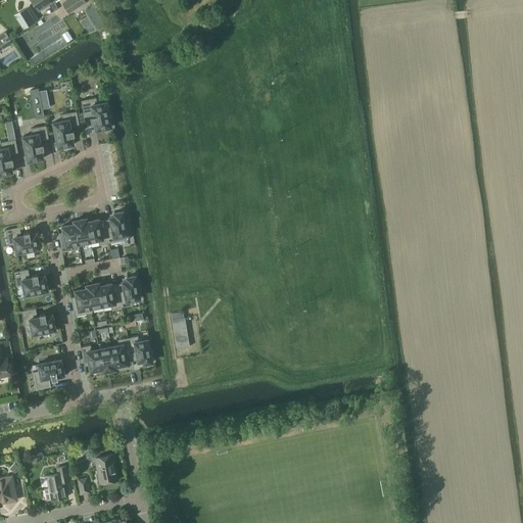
[(55,0),(54,0),(33,0),(40,10),(55,0)]
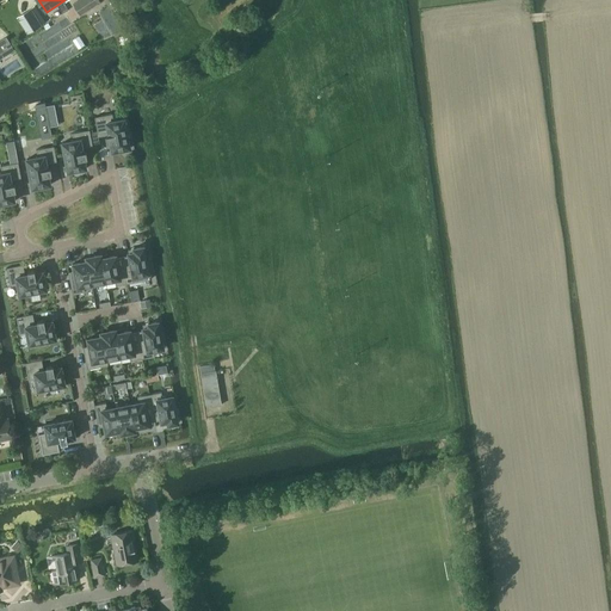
[(76,0),(74,2),(81,13),(100,0),(76,0)]
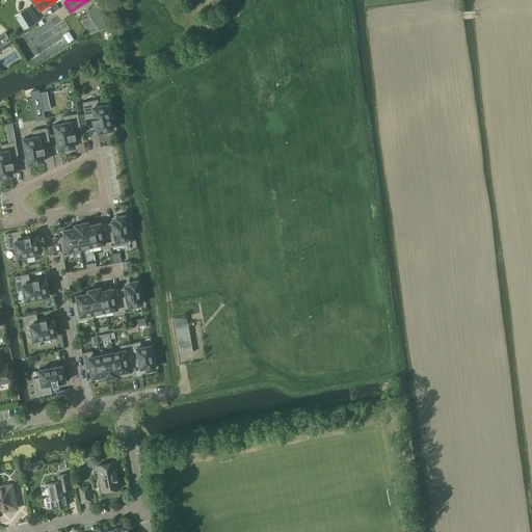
[(17,14),(25,28),(36,21),(27,6),(17,14)]
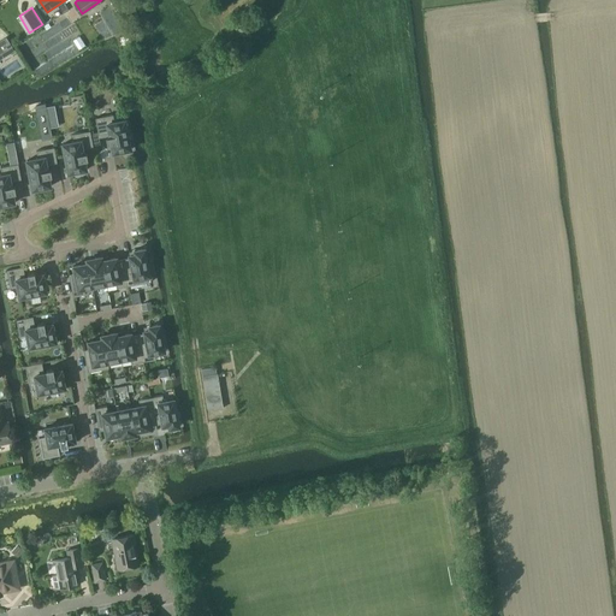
[(7,36),(0,40),(0,53),(12,45),(7,36)]
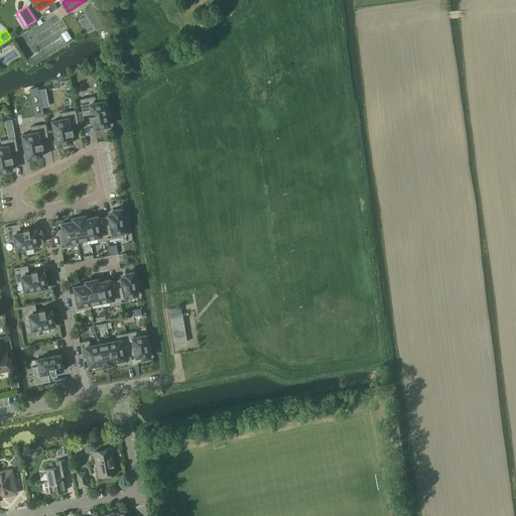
[(95,96),(80,99),(83,110),(83,113),(92,111),(92,113),(90,114),(91,120),(94,119),(95,128),(110,125),(105,100),(96,102),(95,96)]
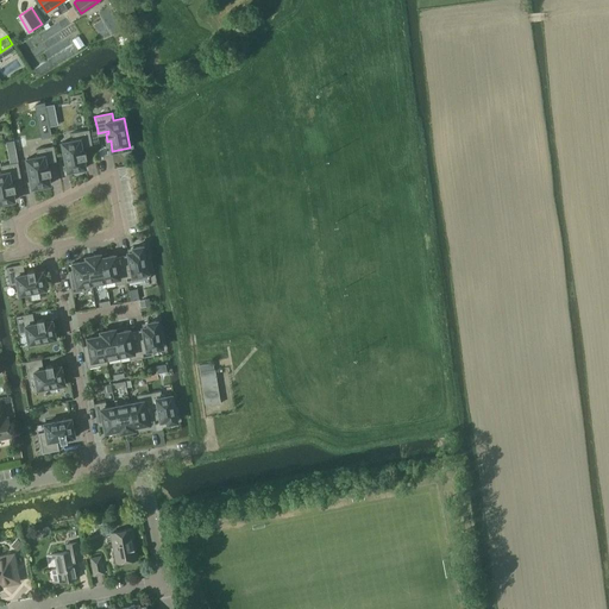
[(89,129),(71,132),(74,139),(62,142),(68,171),(87,168),(85,157),(88,157),(87,150),(83,150),(82,148),(93,145),(90,131),(89,129)]
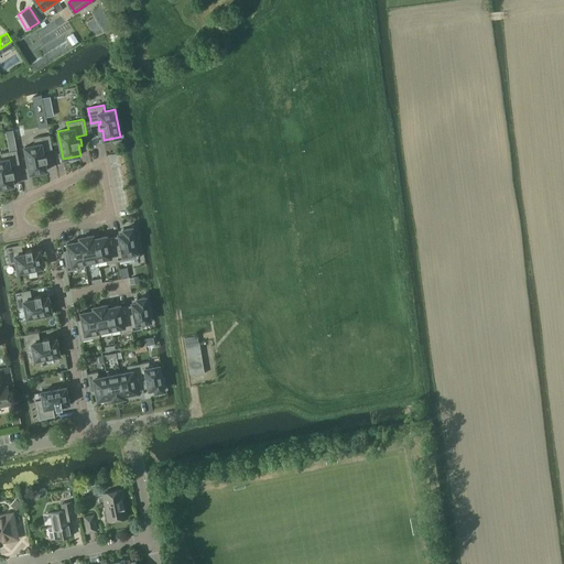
[(2,160),(0,160),(0,187),(14,185),(12,176),(15,175),(14,169),(11,170),(10,166),(20,165),(13,130),(7,131),(10,151),(1,153),(2,160)]
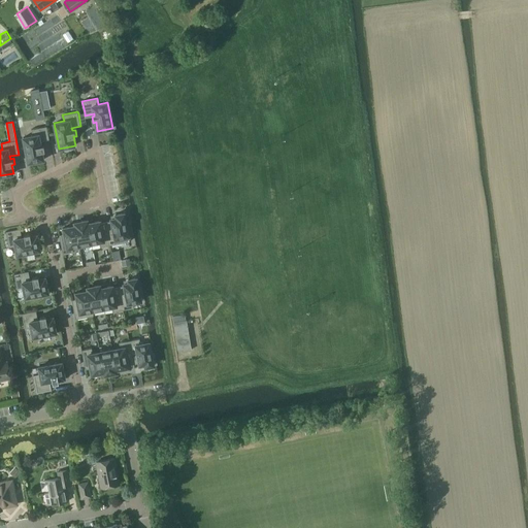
[(33,135),(24,137),(28,162),(44,159),(42,151),(45,151),(44,144),(41,144),(40,142),(50,140),(47,126),(32,129),(33,135)]
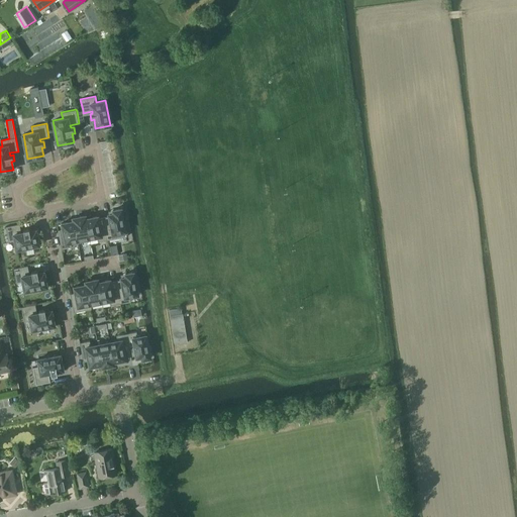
[(109,215),(104,216),(108,239),(127,235),(121,208),(113,210),(113,213),(109,213),(109,215)]
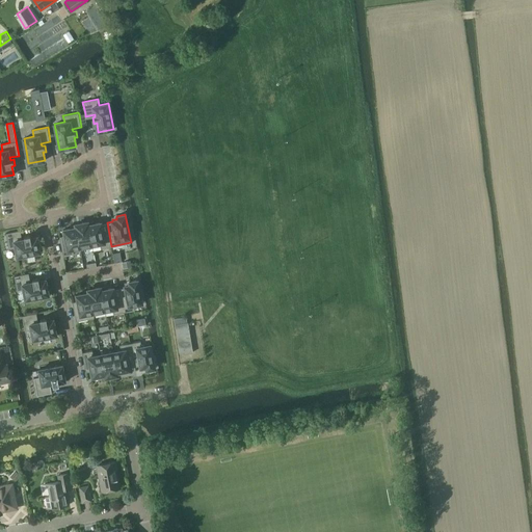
[(89,224),(88,221),(75,223),(76,227),(80,247),(92,244),(89,224)]
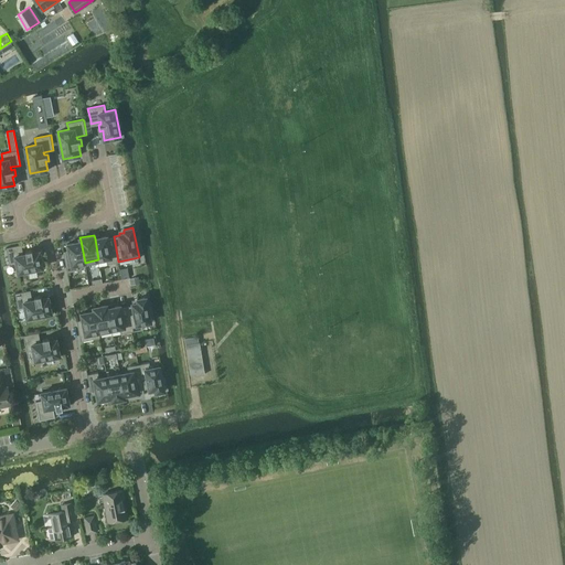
[(107,235),(95,238),(98,259),(106,258),(107,264),(118,262),(114,236),(108,237),(107,235)]
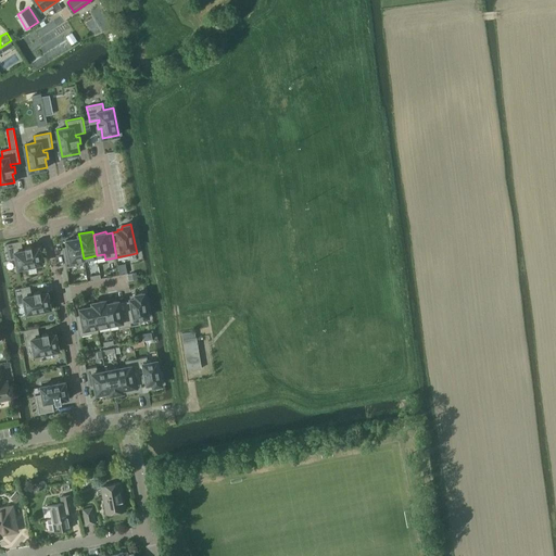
[(84,258),(79,237),(66,239),(67,245),(62,247),(66,267),(77,265),(76,260),(84,258)]
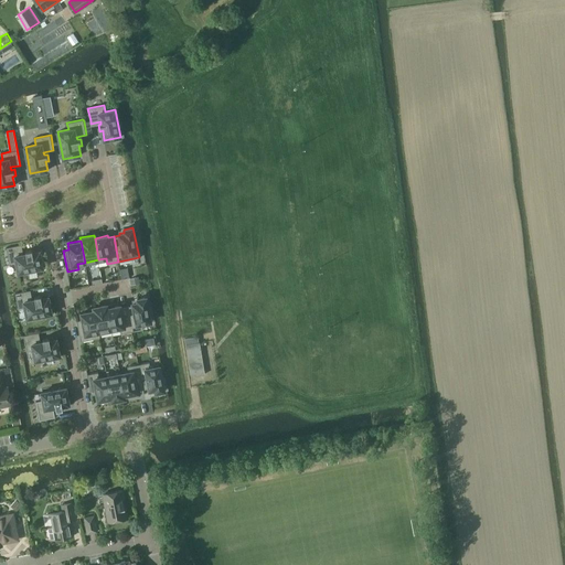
[(22,244),(7,247),(10,264),(17,263),(19,273),(43,267),(40,251),(33,252),(32,248),(25,251),(27,253),(23,254),(22,244)]
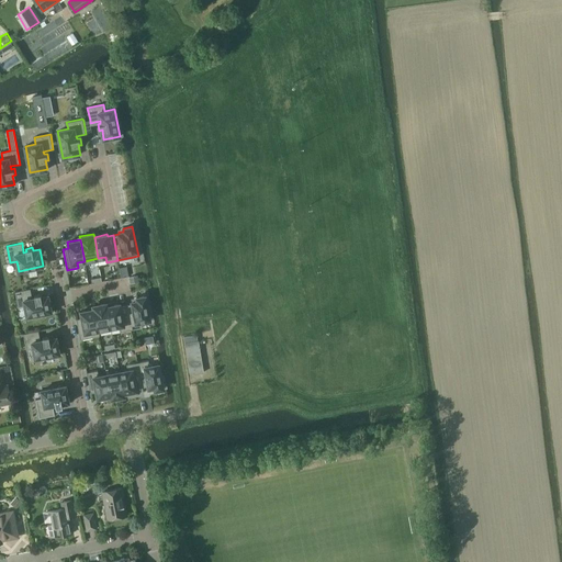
[(127,267),(120,269),(122,278),(130,276),(127,267)]
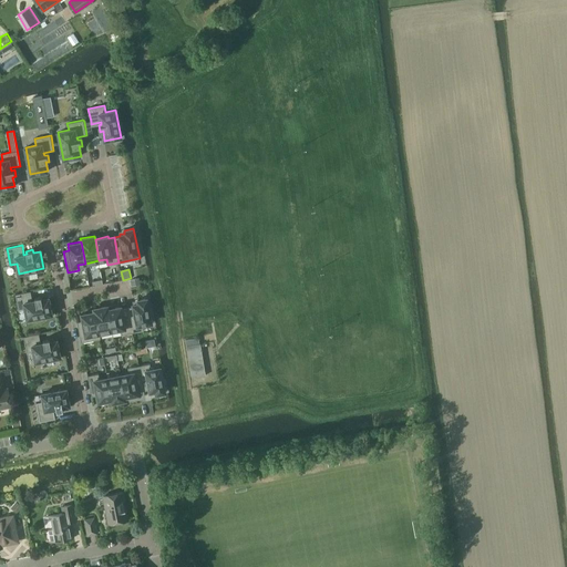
[(31,291),(16,294),(19,310),(26,309),(28,319),(52,315),(49,297),(42,299),(41,296),(34,297),(35,300),(32,300),(31,291)]
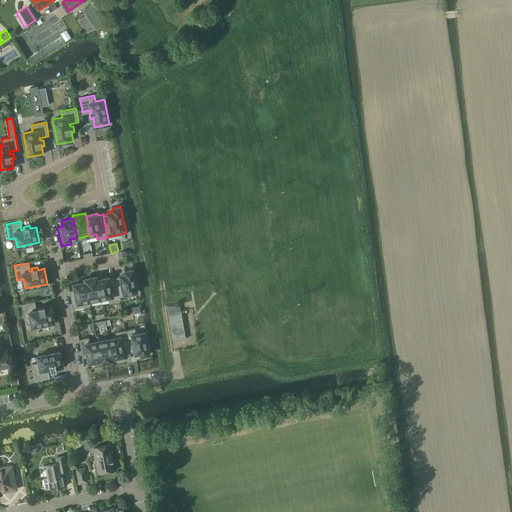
[(120,277),(115,278),(120,300),(130,298),(129,293),(137,292),(133,269),(125,271),(125,274),(120,275),(120,277)]
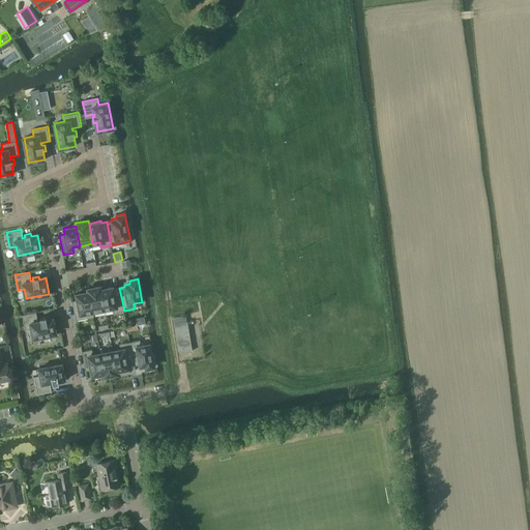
[(101,289),(100,286),(93,287),(93,290),(89,291),(93,312),(106,310),(101,289)]
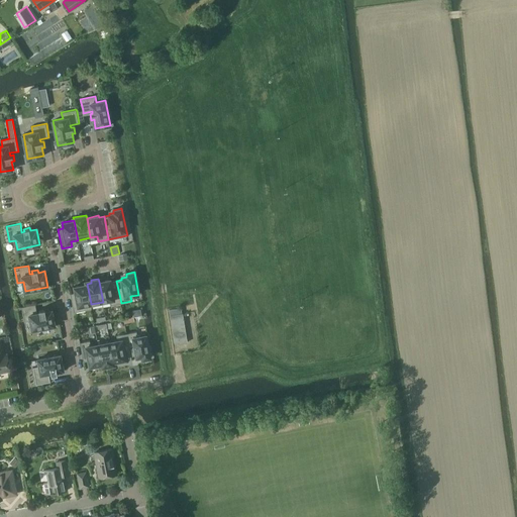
[(111,280),(99,282),(103,302),(110,300),(111,305),(121,303),(116,281),(111,282),(111,280)]
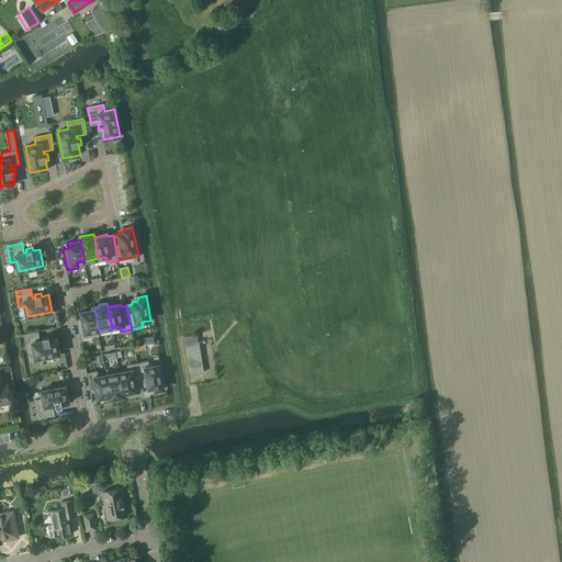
[(94,308),(81,312),(82,317),(77,318),(80,339),(100,336),(99,330),(94,308)]
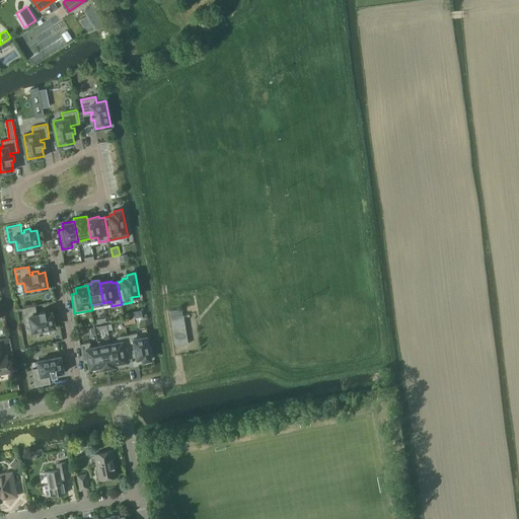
[(21,308),(24,323),(30,321),(32,331),(56,326),(53,311),(46,312),(46,309),(40,310),(40,313),(38,314),(35,305),(21,308)]
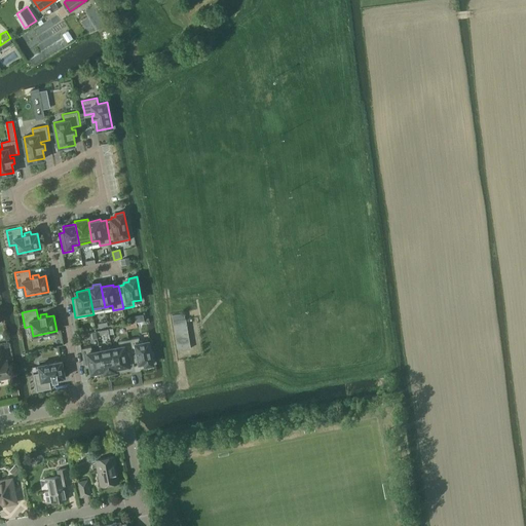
[(185,313),(173,315),(178,350),(190,348),(185,313)]
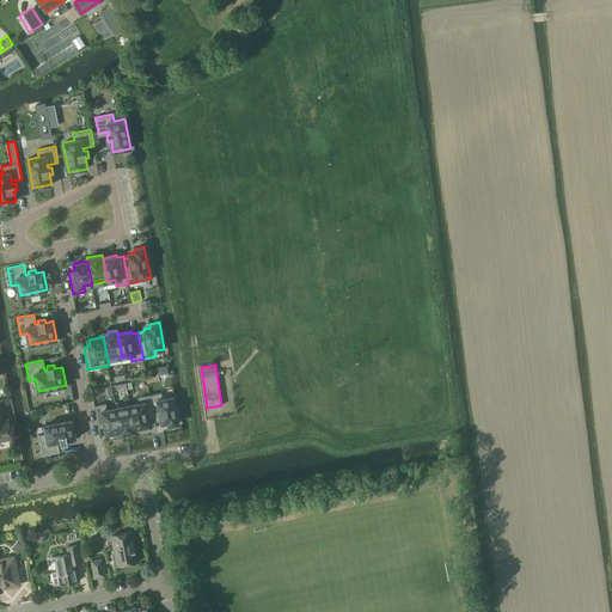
[(164,399),(163,393),(150,396),(155,422),(161,421),(161,422),(169,421),(169,424),(178,423),(173,397),(164,399)]
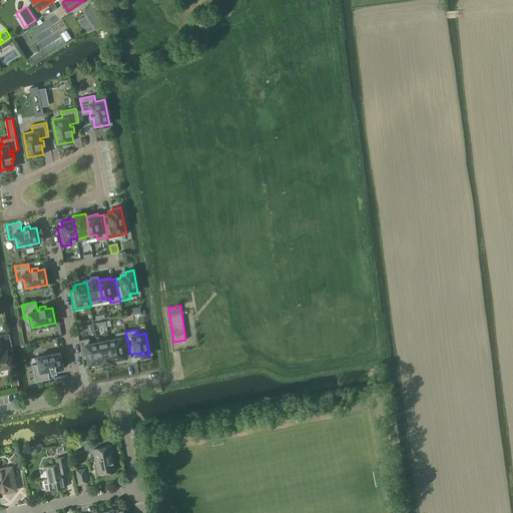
[(117,338),(109,340),(113,359),(125,357),(125,355),(130,354),(125,332),(116,333),(117,338)]
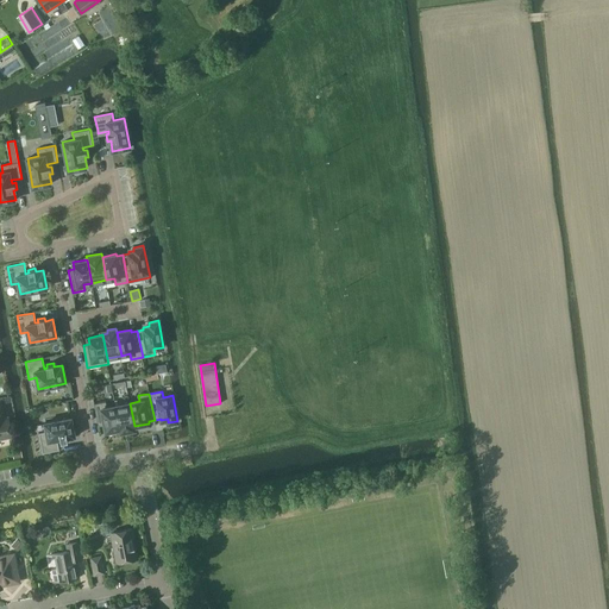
[(106,401),(94,403),(99,426),(105,425),(106,432),(120,428),(115,406),(107,407),(106,401)]
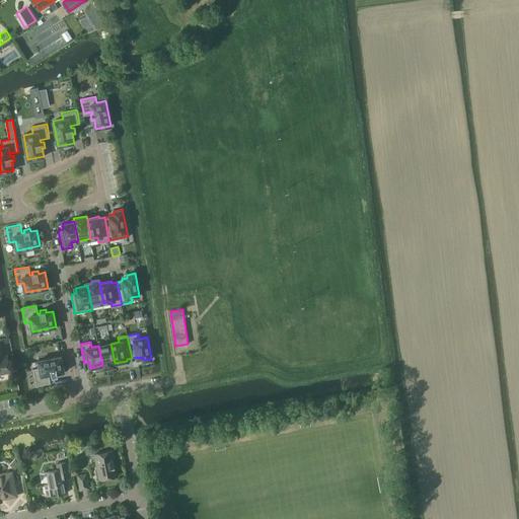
[(102,365),(107,364),(108,367),(116,366),(115,363),(110,344),(98,346),(102,365)]
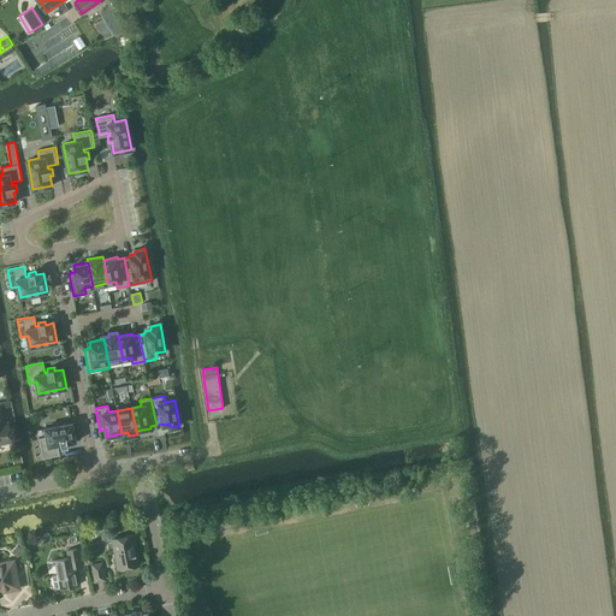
[(0,409),(0,443),(12,440),(9,421),(5,422),(3,409),(0,409)]
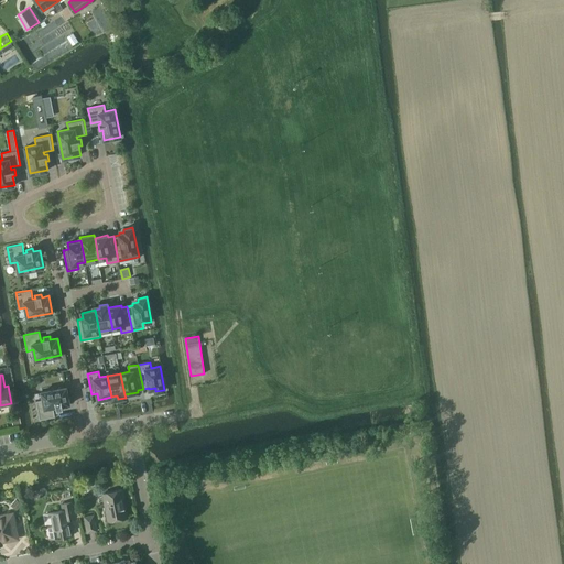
[(66,387),(42,391),(43,399),(36,400),(40,419),(55,416),(53,407),(56,405),(56,409),(63,408),(63,404),(69,403),(66,387)]
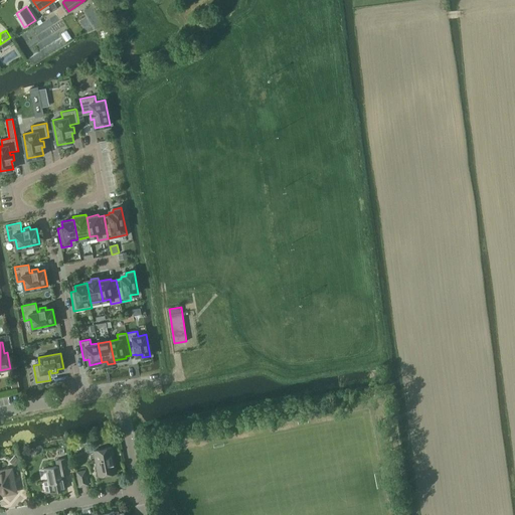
[(94,450),(99,475),(117,472),(112,447),(94,450)]
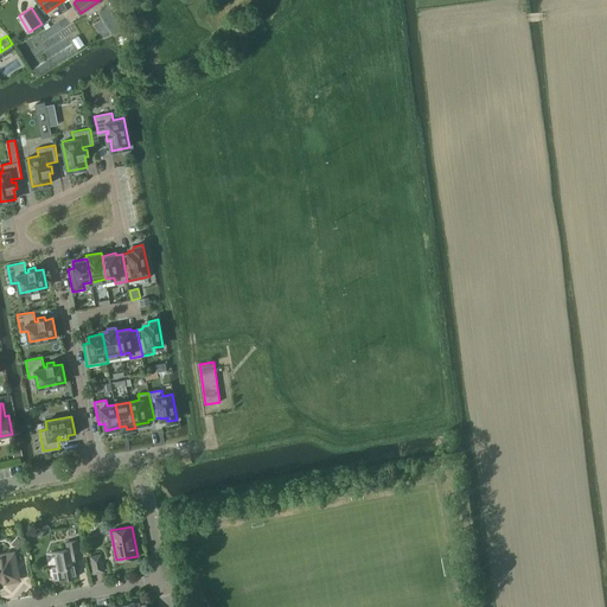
[(18,537),(12,543),(18,549),(24,542),(18,537)]
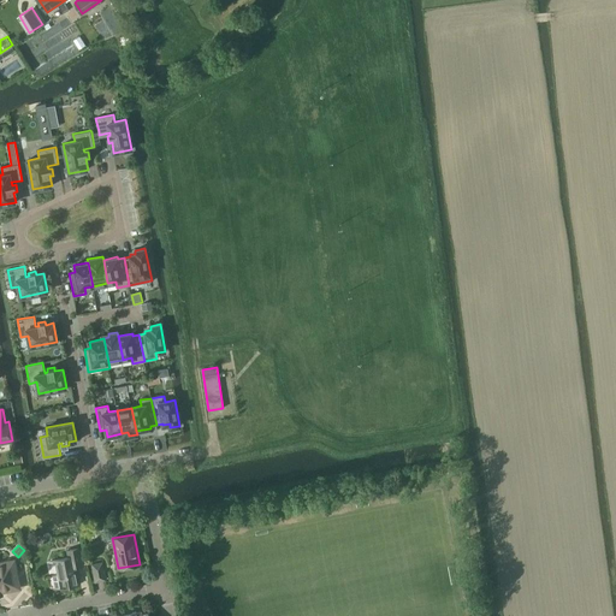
[(58,575),(52,575),(55,588),(78,584),(76,567),(82,566),(78,548),(67,550),(69,557),(55,560),(58,575)]
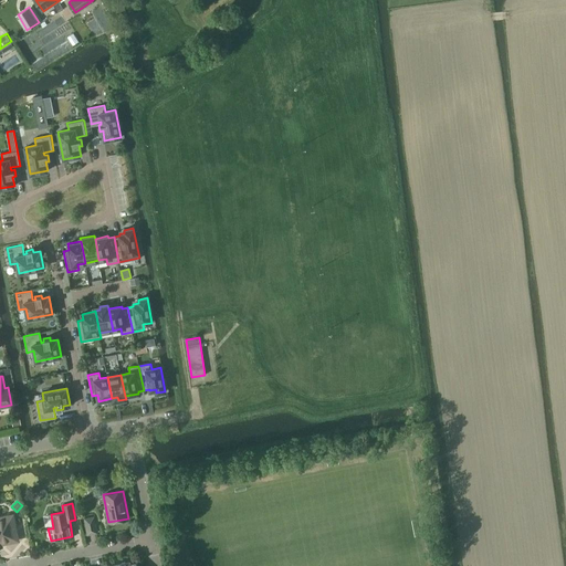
[(0,542),(17,540),(12,515),(0,517),(0,545),(0,543),(0,542)]
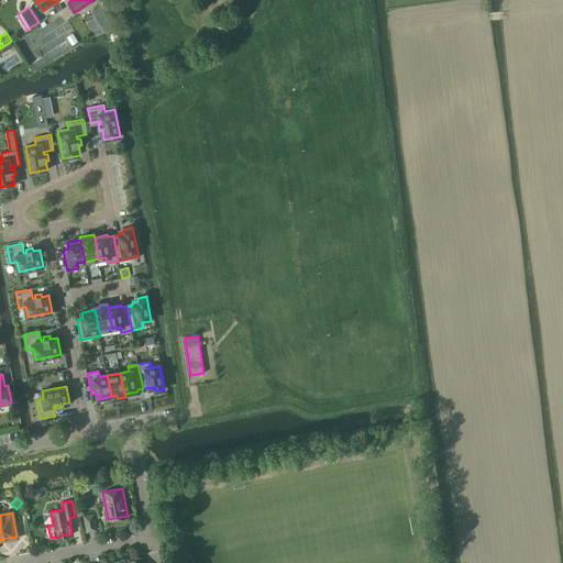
[(85,516),(87,531),(96,529),(92,514),(85,516)]
